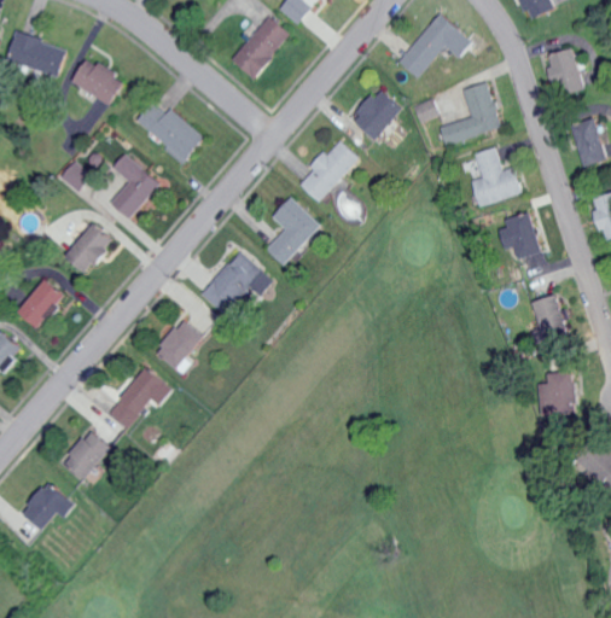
[(284,0),(278,10),(296,23),(313,0),(284,0)]
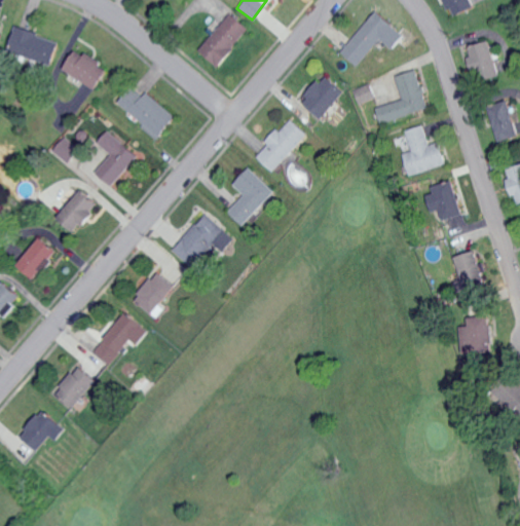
[(471,7),(467,0),(442,0),(450,17),(471,7)]
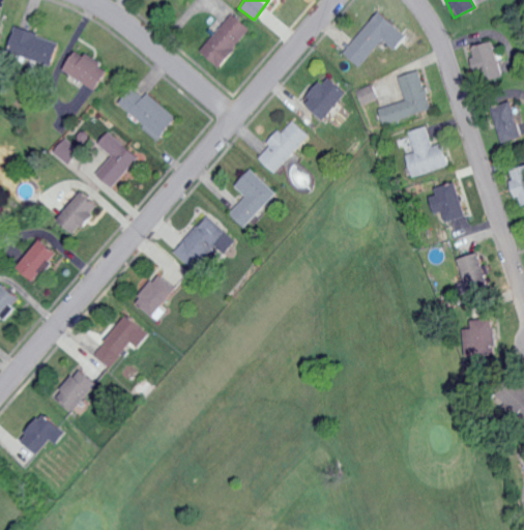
[(357,66),(381,38),(394,49),(405,35),(377,10),(341,52),(357,66)]
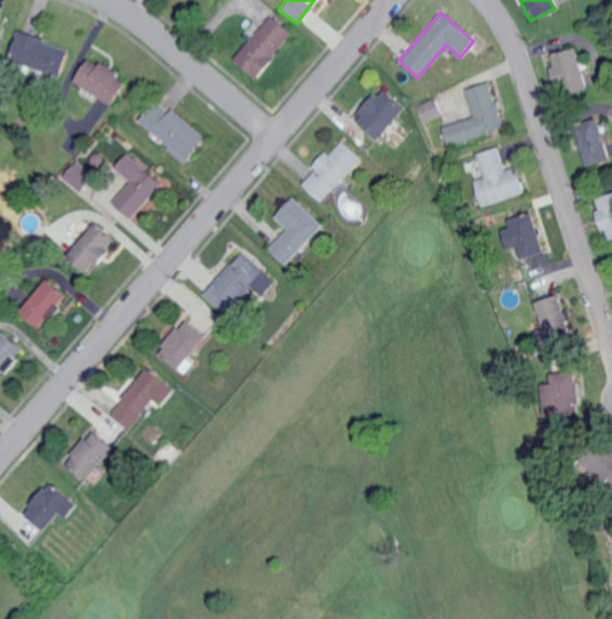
[(253,79),(289,33),(267,16),(231,61),(253,79)]
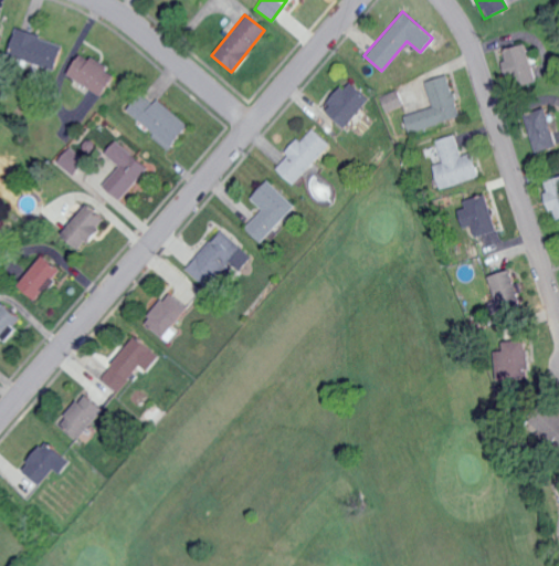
[(60,43),(12,29),(4,55),(52,69),(60,43)]
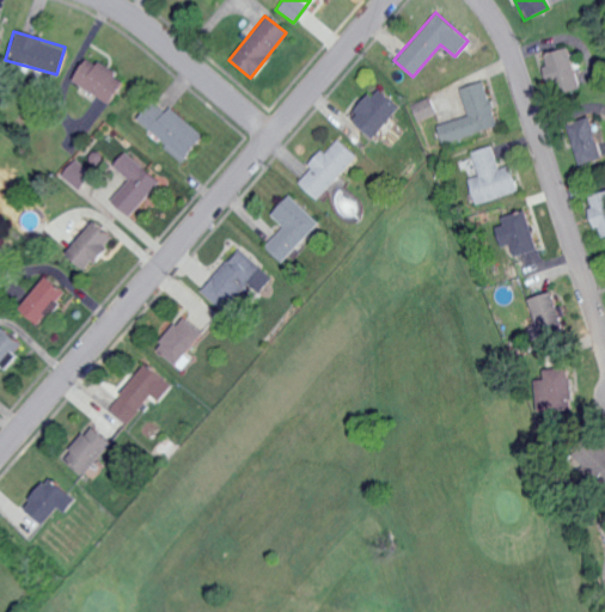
[(550,85),(558,83),(562,91),(579,86),(567,48),(541,55),(550,85)]
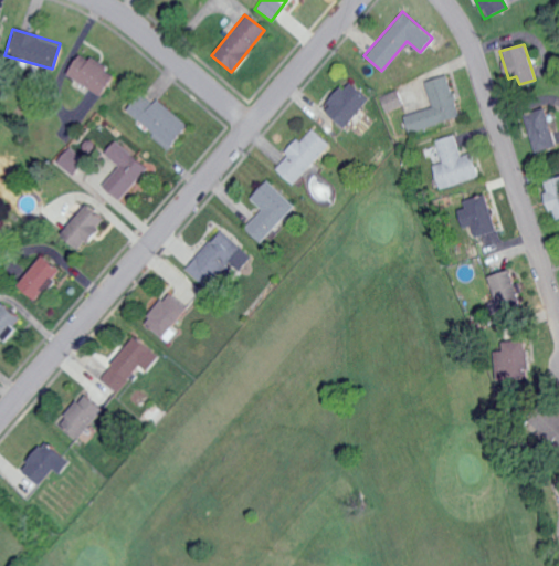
[(65,74),(102,96),(114,74),(78,52),(65,74)]
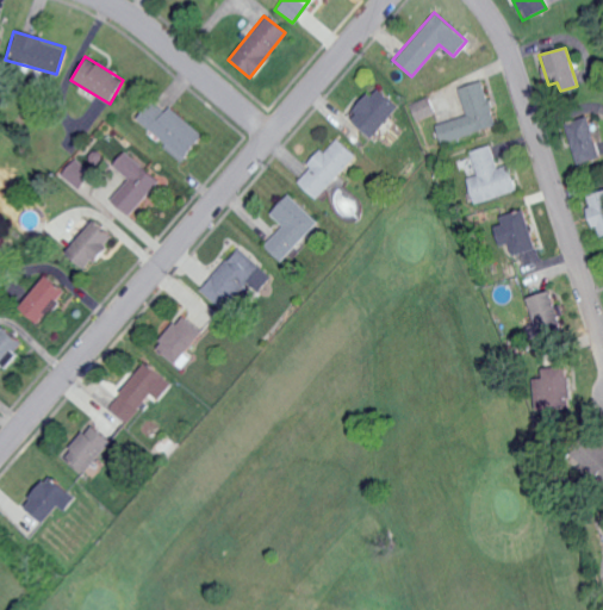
[(492,128),(482,81),(455,87),(462,116),(433,124),(436,141),(492,128)]
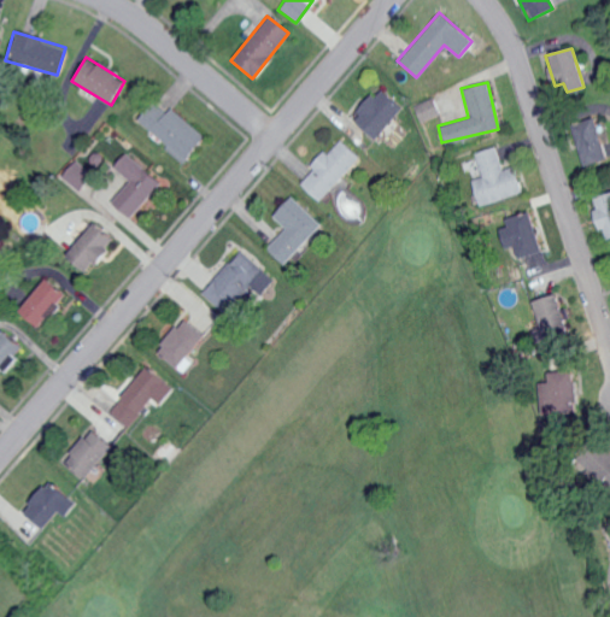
[(374,139),(400,109),(377,88),(351,118),(374,139)]
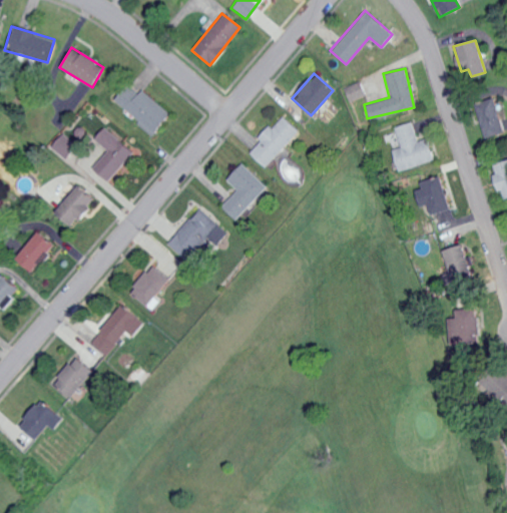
[(363,96),(359,81),(342,86),(346,101),(363,96)]
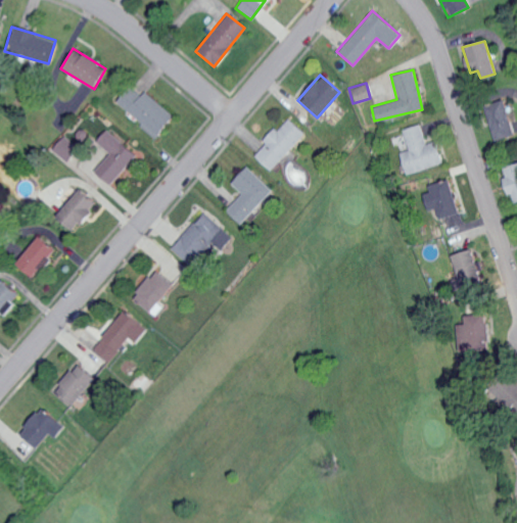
[(112,105),(155,137),(172,114),(141,92),(139,95),(127,86),(112,105)]
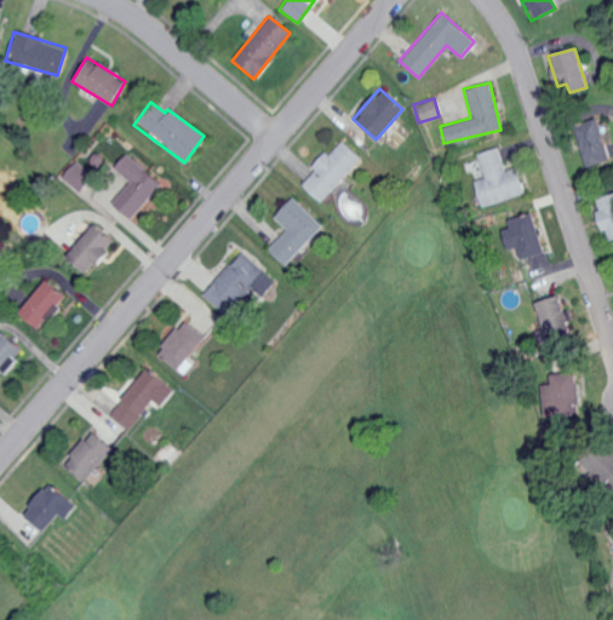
[(583,166),(607,161),(600,122),(576,126),(583,166)]
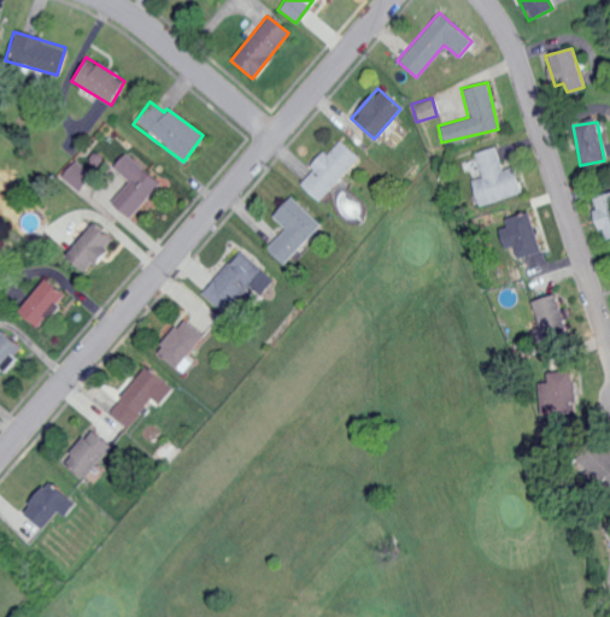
[(298,184),(317,201),(357,157),(339,140),(326,154),(322,150),(306,166),(310,170),(298,184)]
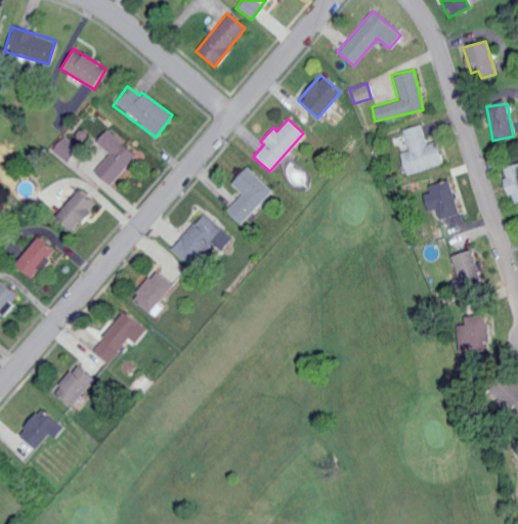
[(441,164),(435,141),(424,144),(419,125),(400,129),(406,150),(398,153),(404,174),(441,164)]
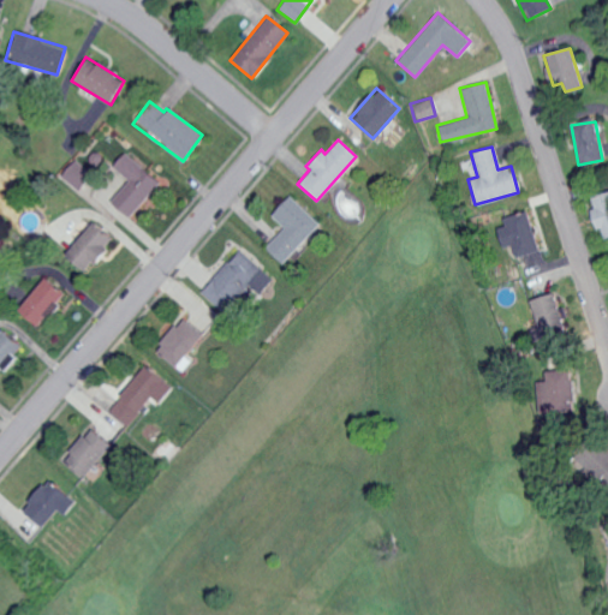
[(109,168),(125,179),(107,203),(129,219),(156,180),(120,153),(109,168)]
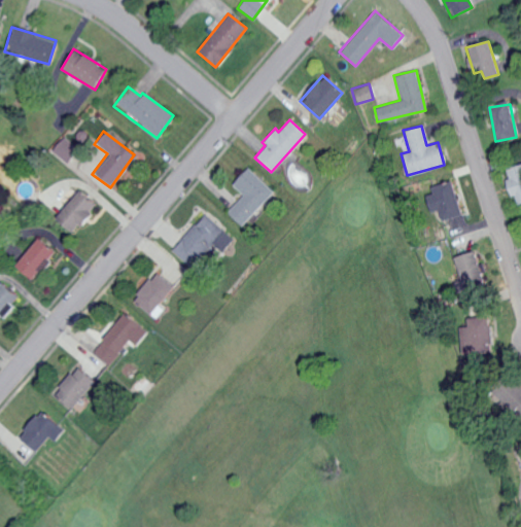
[(65,164),(76,149),(61,137),(49,151),(65,164)]
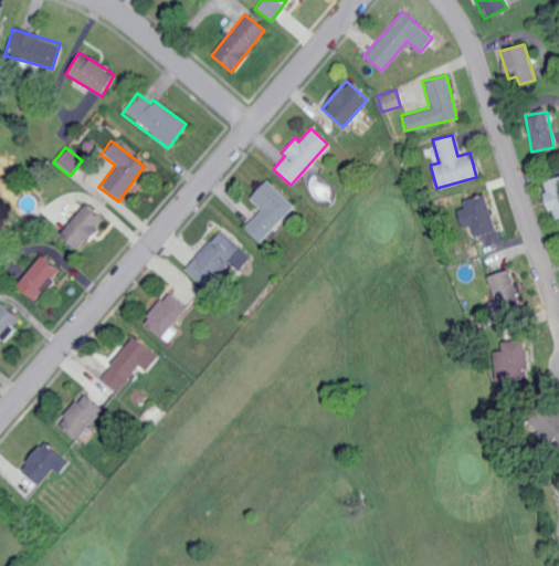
[(552,220),(558,218),(558,176),(541,181),(552,220)]
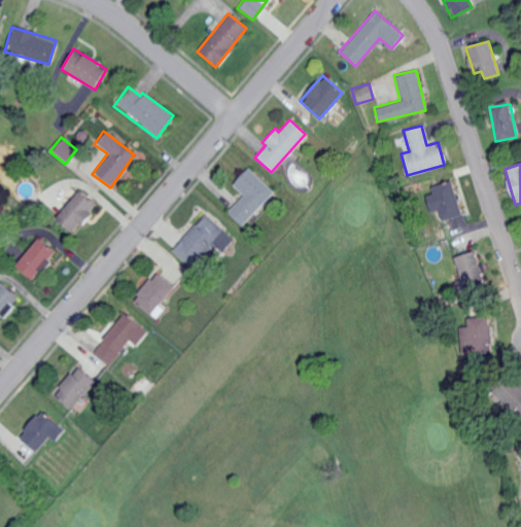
[(227,211),(241,225),(273,192),(247,168),(231,184),(241,196),(227,211)]
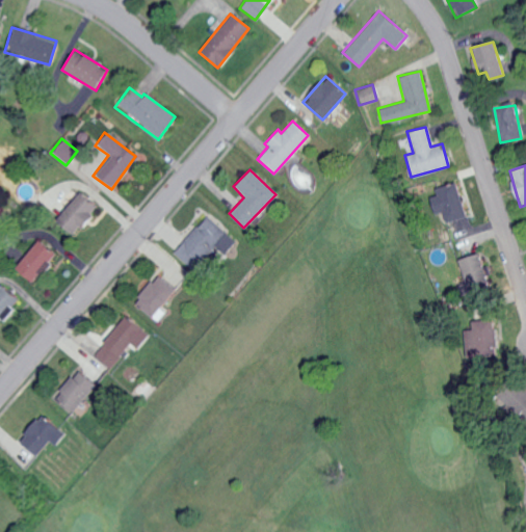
[(442,213),(444,222),(464,217),(455,183),(434,188),(436,195),(429,197),(434,214),(442,213)]
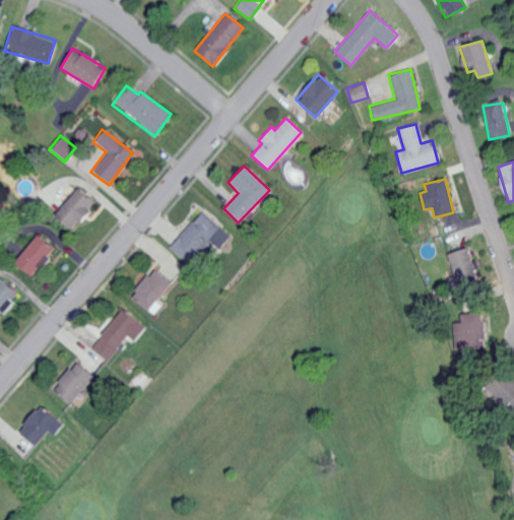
[(69,231),(87,211),(85,209),(92,202),(76,188),(52,214),(69,231)]
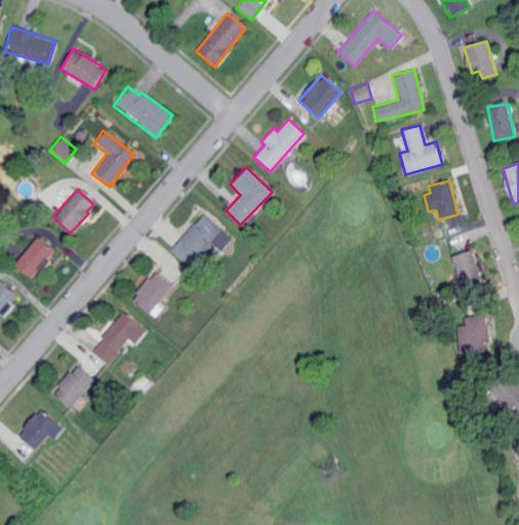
[(170,250),(190,267),(209,242),(221,252),(231,239),(200,213),(170,250)]
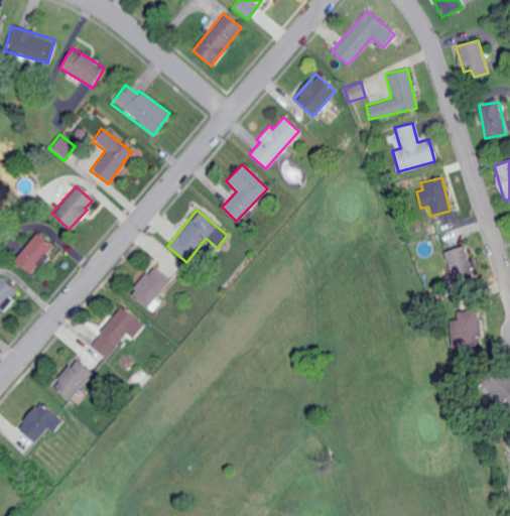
[(12,261),(29,274),(51,247),(34,233),(12,261)]
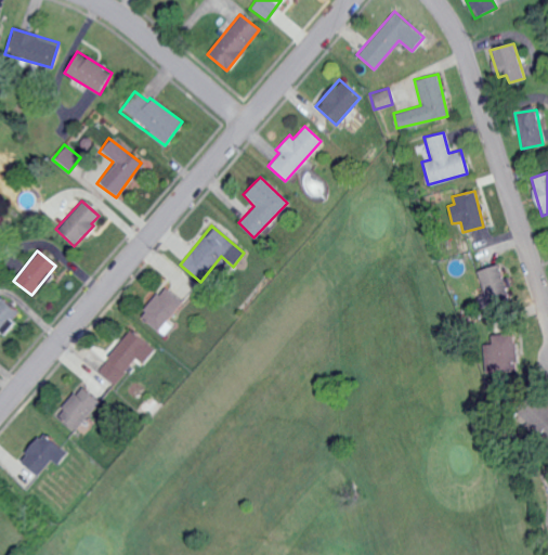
[(479,270),(485,306),(507,301),(499,266),(479,270)]
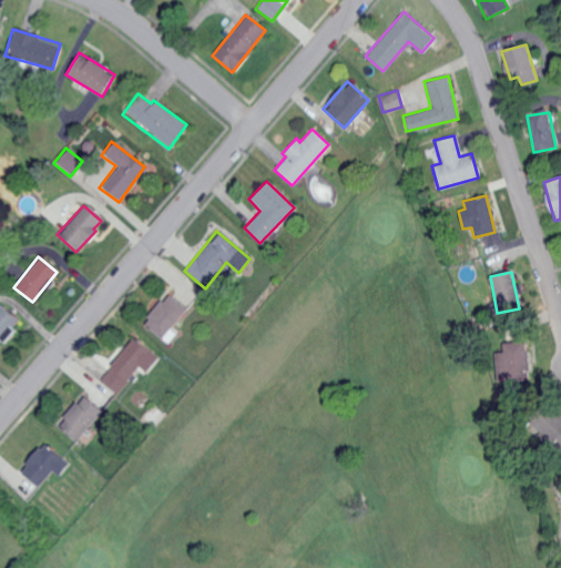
[(185,310),(165,294),(142,324),(166,343),(174,334),(169,330),(185,310)]
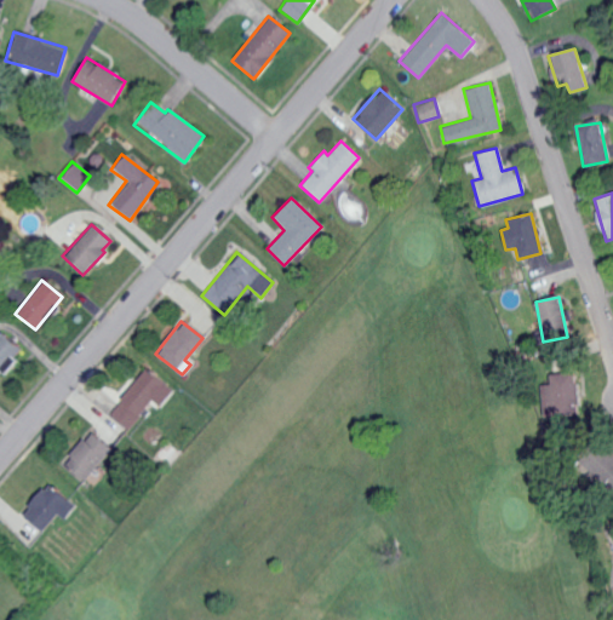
[(0,372),(18,349),(0,334),(0,372)]
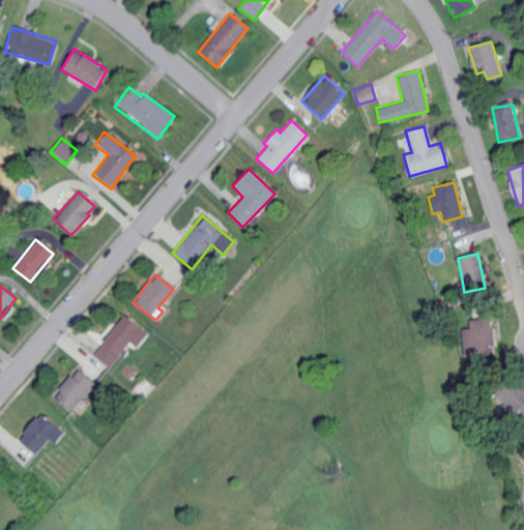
[(107,367),(127,341),(136,347),(147,333),(122,315),(91,354),(107,367)]
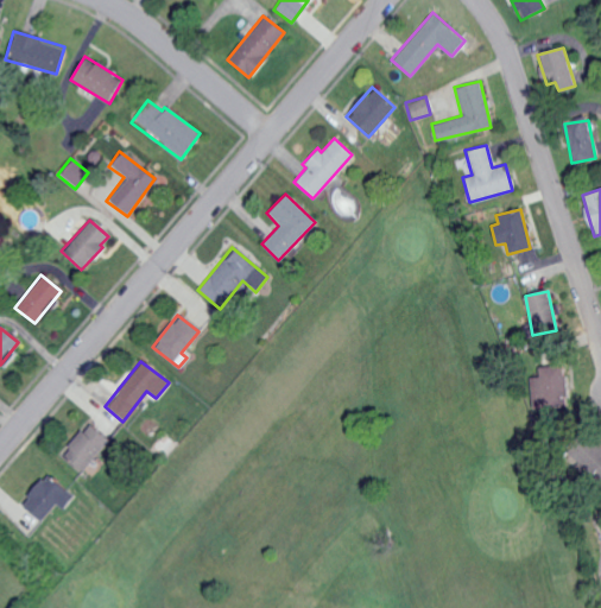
[(106,437),(84,423),(62,456),(83,472),(106,437)]
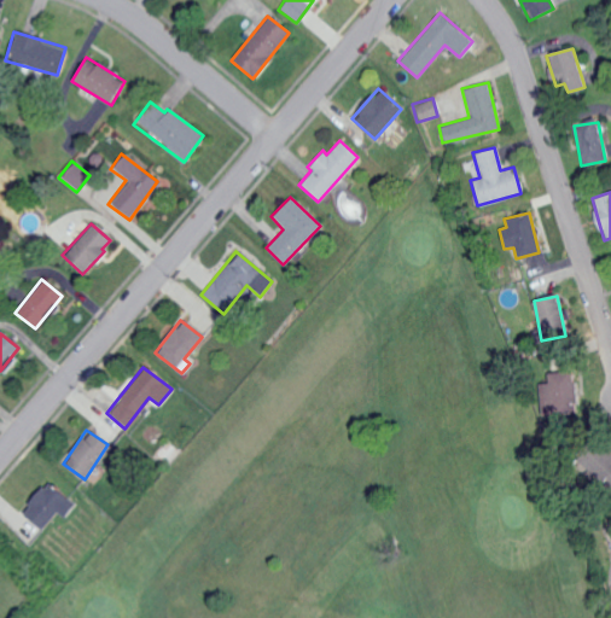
[(21,512),(39,530),(56,512),(63,518),(74,506),(48,482),(21,512)]
